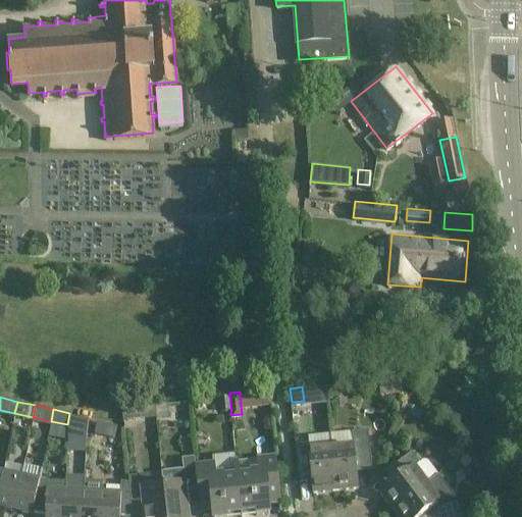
[(81,415),(69,413),(67,424),(77,427),(81,415)]
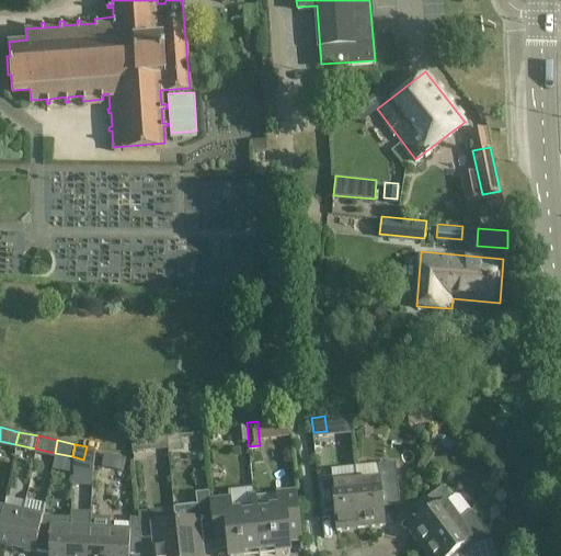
[(101,464),(111,466),(113,452),(103,451),(101,464)]
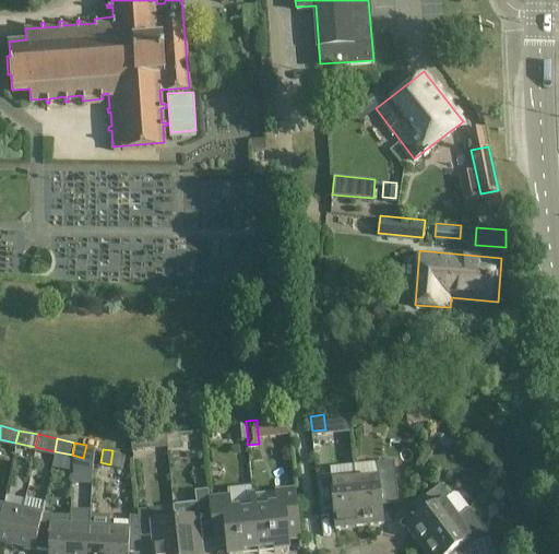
[(113,450),(110,464),(122,467),(125,452),(113,450)]
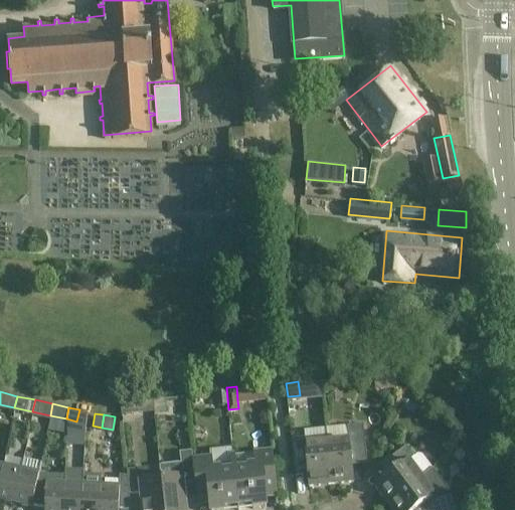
[(327,438),(326,439),(331,481),(353,479),(351,457),(367,455),(363,420),(325,426),(327,438)]
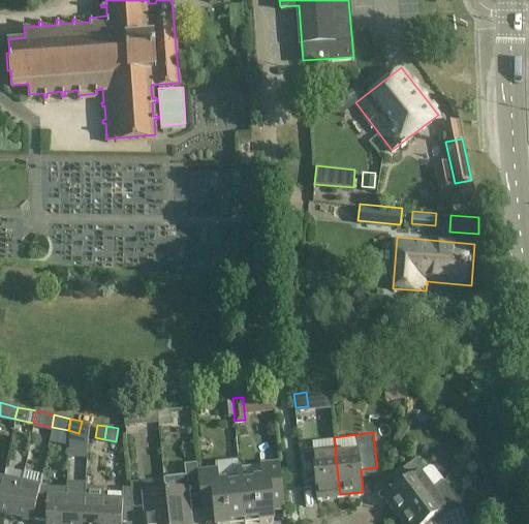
[(336,450),(334,437),(312,439),(313,448),(300,449),(303,476),(315,474),(317,497),(340,494),(335,451),(336,450)]
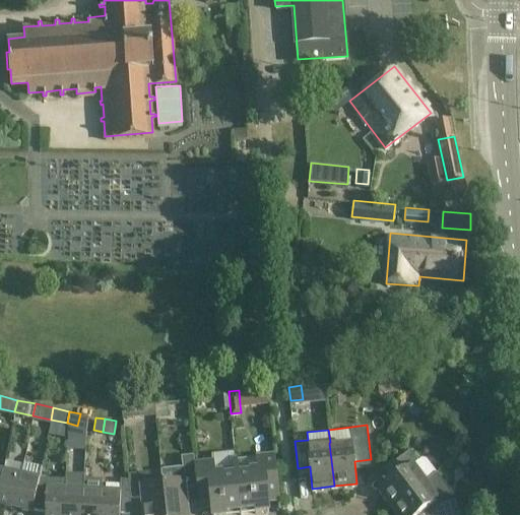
[(390,505),(438,471),(427,455),(423,456),(417,459),(409,448),(388,463),(395,474),(377,487),(390,505)]
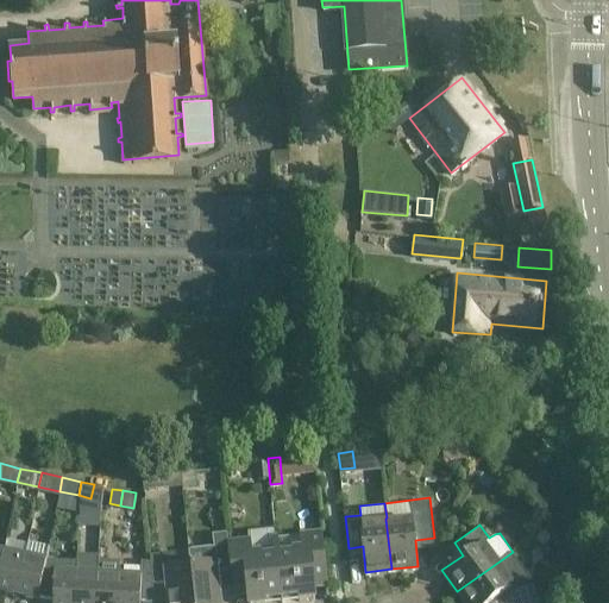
[(188,547),(190,566),(193,602),(203,602),(220,602),(217,570),(230,569),(227,541),(227,540),(226,529),(212,531),(214,545),(188,547)]
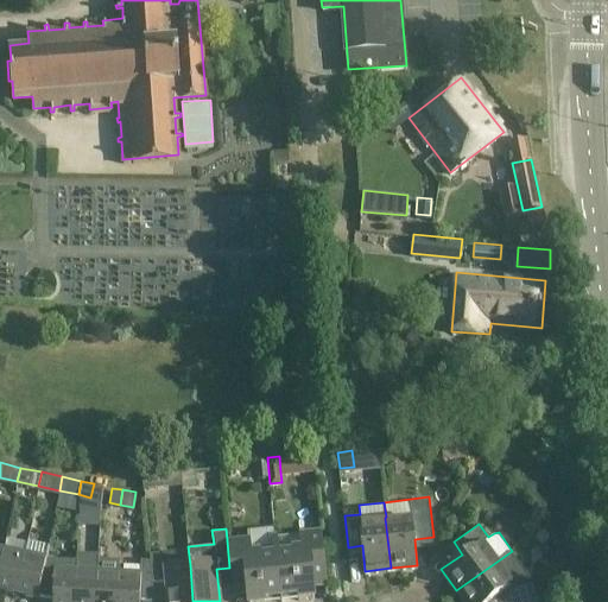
[(291,551),(276,552),(280,599),(312,595),(311,583),(328,582),(322,530),(301,532),(302,546),(291,547),(291,551)]
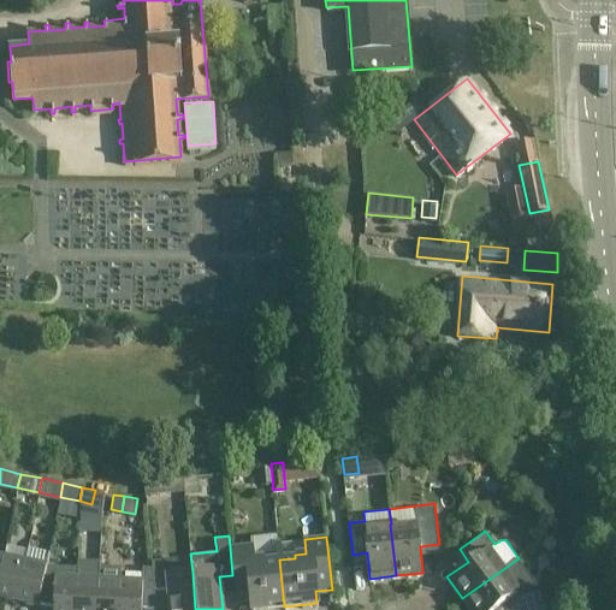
[(0,570),(0,593),(17,598),(25,557),(27,548),(6,543),(4,552),(0,570)]
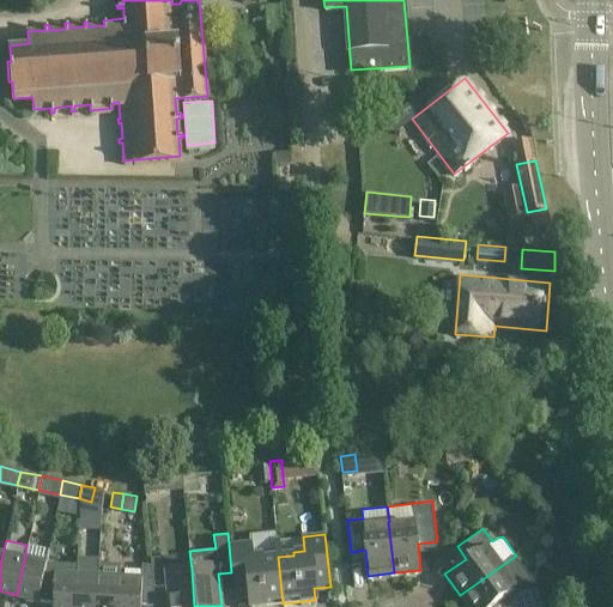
[(28,542),(26,545),(25,554),(17,595),(38,600),(47,559),(49,547),(28,542)]
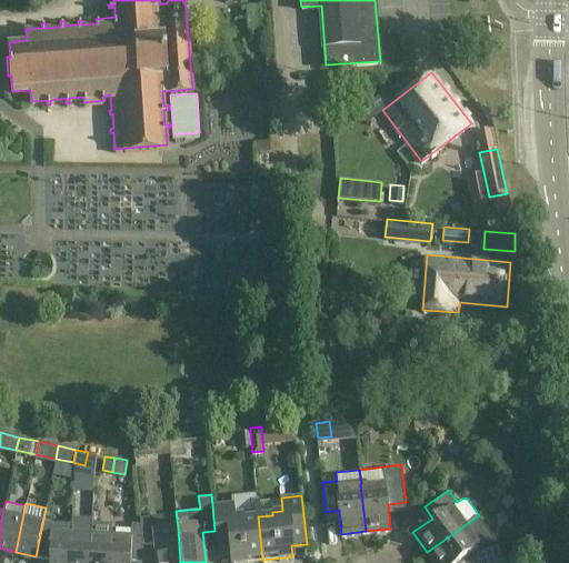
[(262,560),(258,516),(243,518),(243,514),(235,515),(232,503),(212,504),(212,505),(215,531),(217,553),(230,552),(231,562),(262,560)]
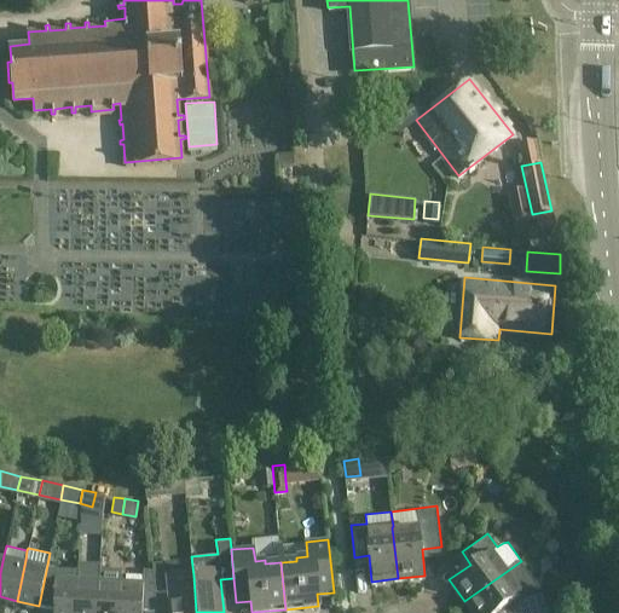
[(196,612),(194,576),(179,578),(178,559),(151,561),(152,567),(155,590),(168,589),(169,612),(196,612)]
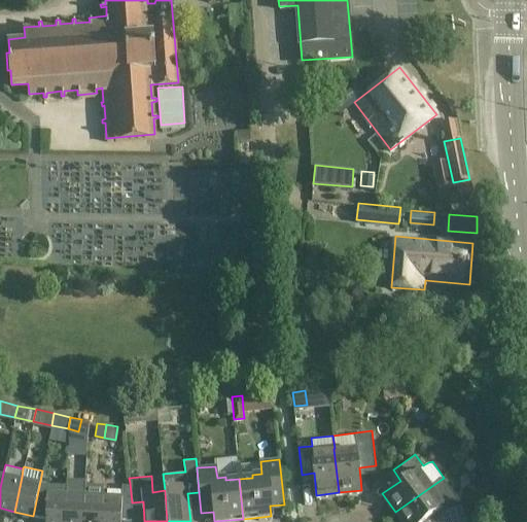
[(66,492),(64,521),(82,521),(84,482),(85,478),(67,477),(66,483),(67,492),(66,492)]
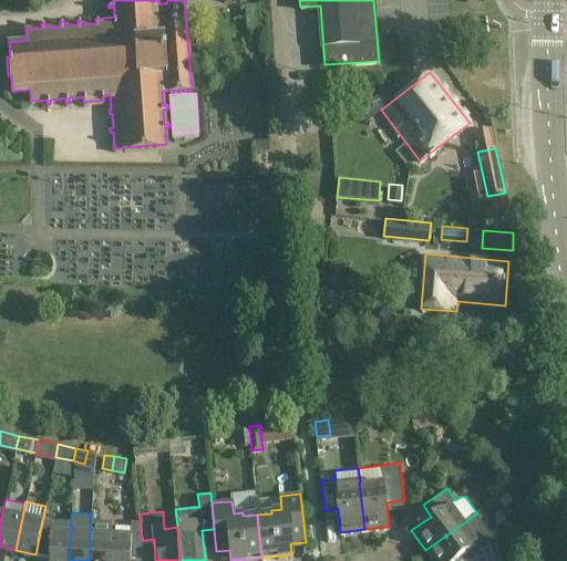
[(433,560),(451,560),(459,556),(462,560),(511,560),(477,513),(425,550),(433,560)]
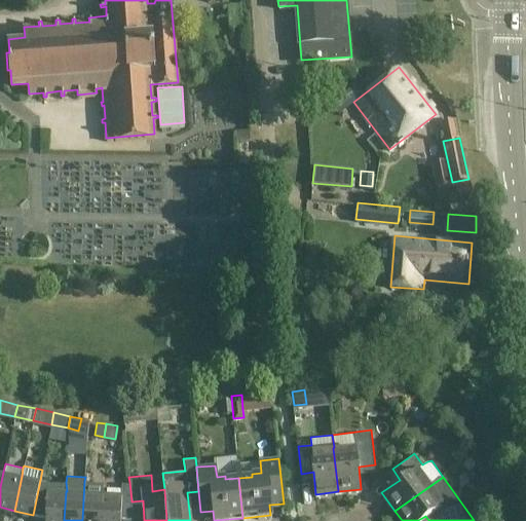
[(40,480),(33,515),(45,517),(44,520),(64,520),(66,491),(67,491),(66,482),(40,480)]
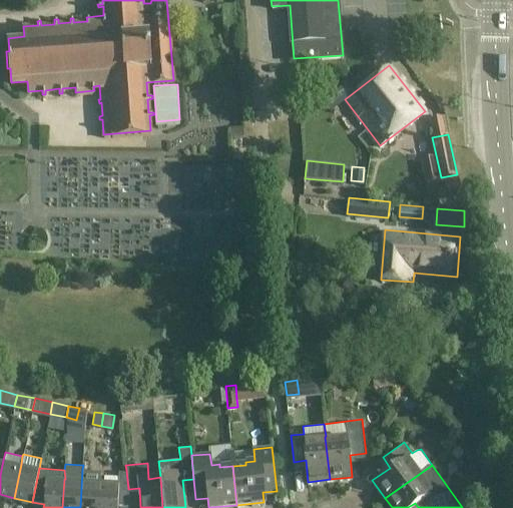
[(82,469),(80,507),(98,507),(100,481),(100,470),(82,469)]
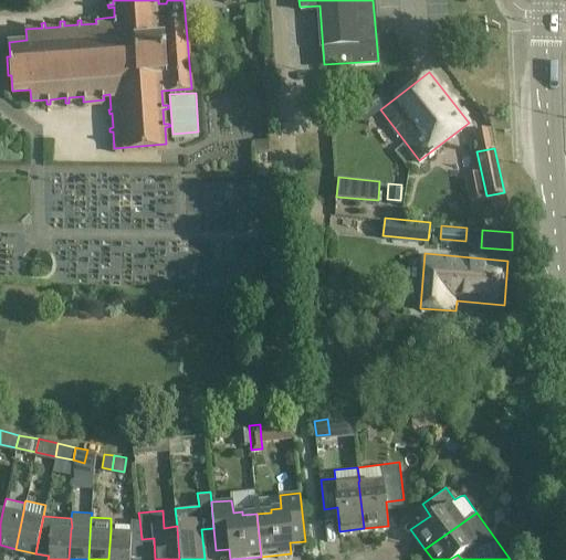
[(142,539),(139,518),(132,518),(132,524),(115,522),(115,531),(111,530),(108,559),(128,559),(129,556),(144,557),(142,539)]
